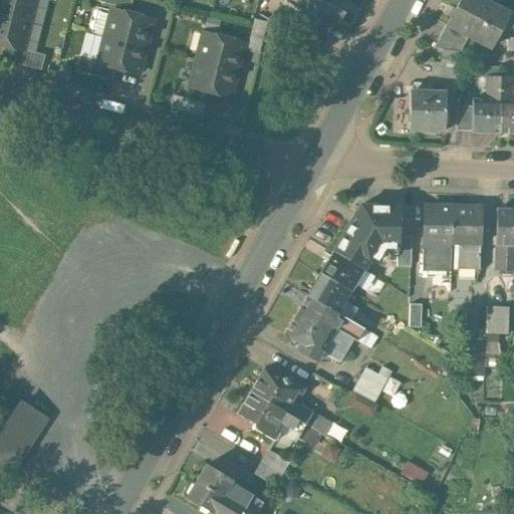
[(0,0),(0,15),(28,23),(33,0),(0,0)]
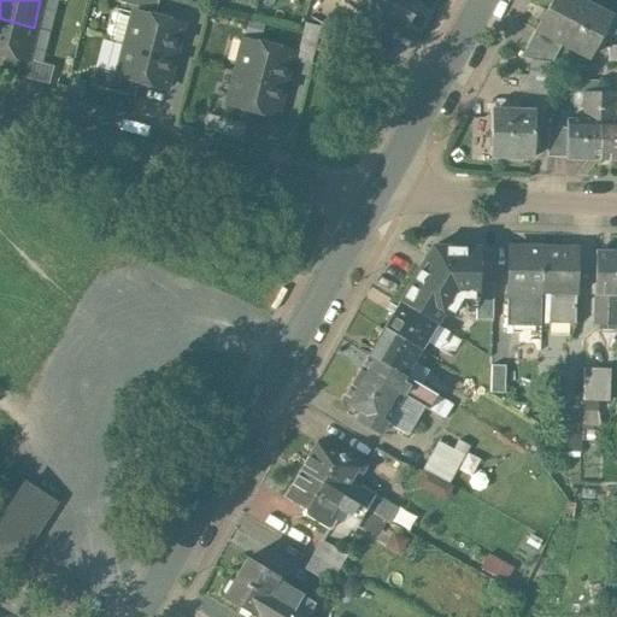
[(158,0),(118,0),(118,3),(156,12),(158,0)]
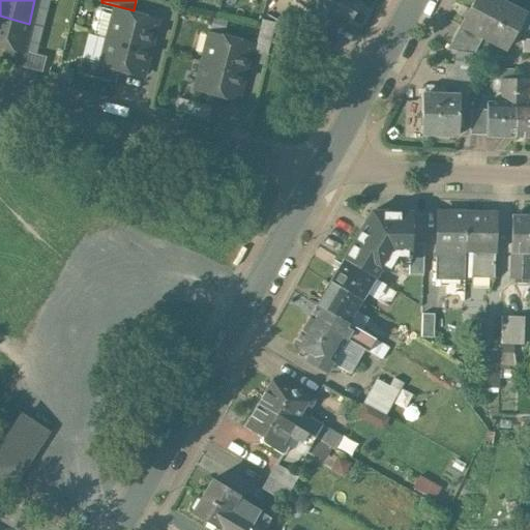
[(295,0),(294,2),(305,8),(306,7),(318,13),(318,15),(319,16),(328,20),(327,21),(329,21),(329,20),(345,28),(346,27),(359,0),(295,0)]
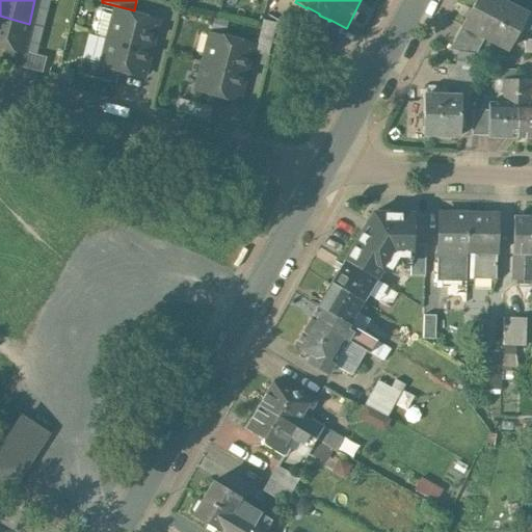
[(527,15),(500,0),(476,0),(461,26),(484,40),(507,51),(527,15)]
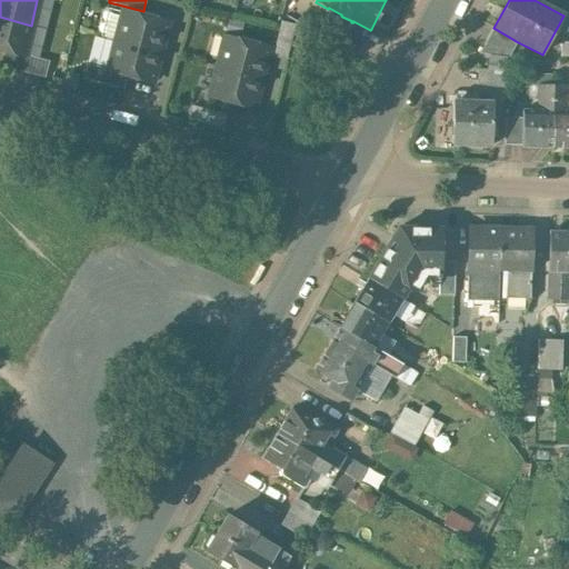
[(168,22),(123,11),(116,41),(160,52),(168,22)]
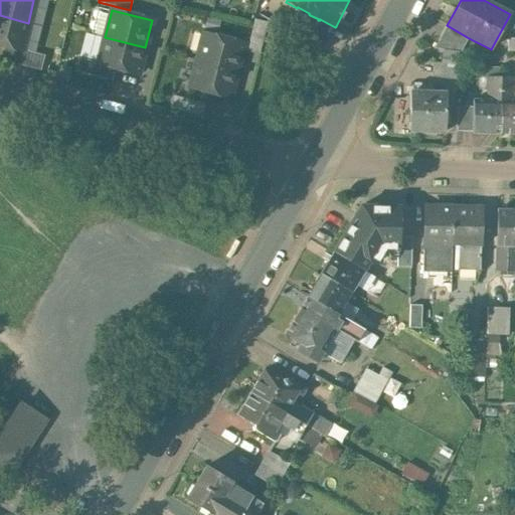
[(28,23),(0,15),(0,44),(4,45),(21,50),(21,49),(28,23)]
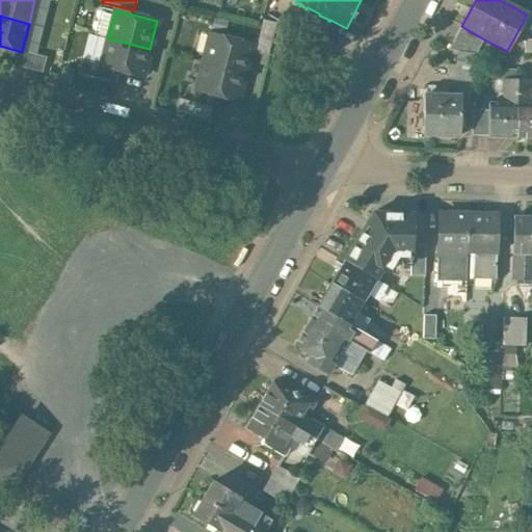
[(275,24),(263,21),(261,29),(273,32),(275,24)]
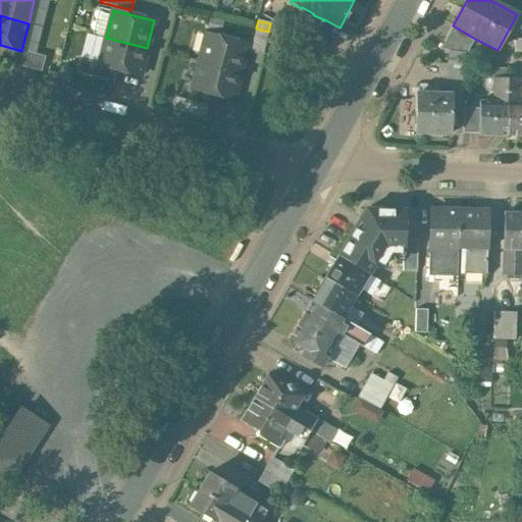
[(475,39),(453,25),(440,50),(467,53),(475,39)]
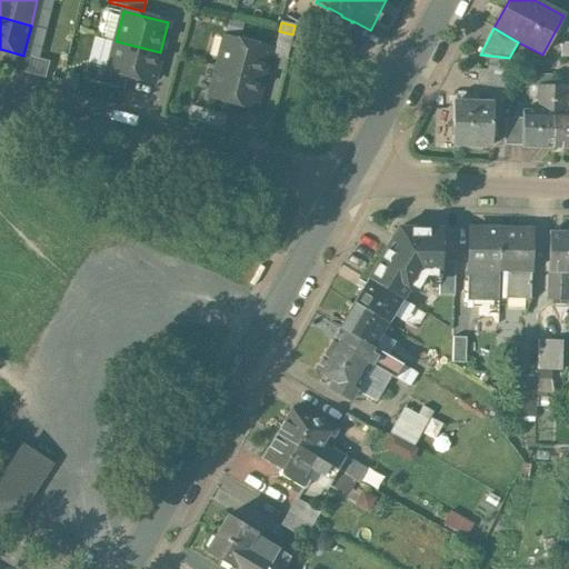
[(363,42),(340,29),(333,42),(357,55),(363,42)]
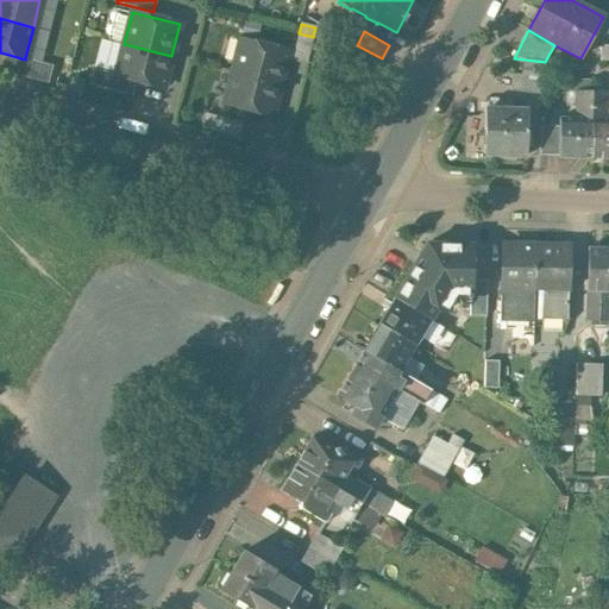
[(313,37),(299,33),(292,61),(307,64),(313,37)]
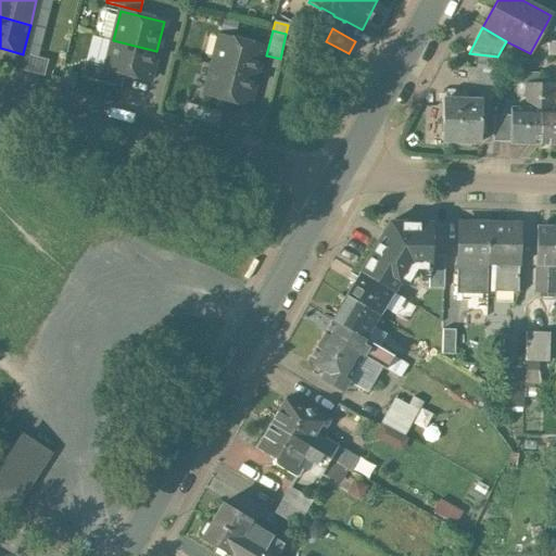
[(75,32),(70,54),(88,58),(93,35),(75,32)]
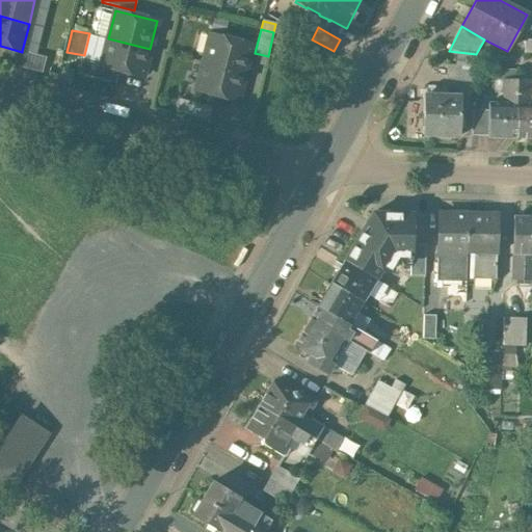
[(251,45),(210,34),(203,62),(244,73),(251,45)]
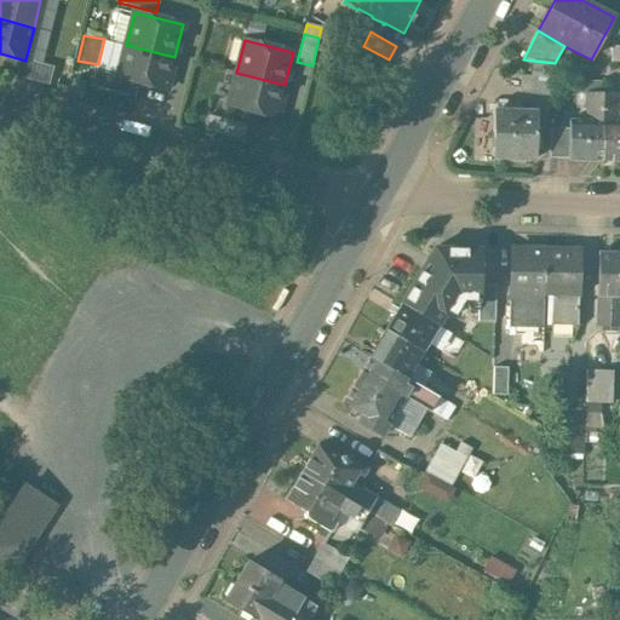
[(174,57),(126,45),(119,75),(118,78),(139,82),(166,90),(174,57)]
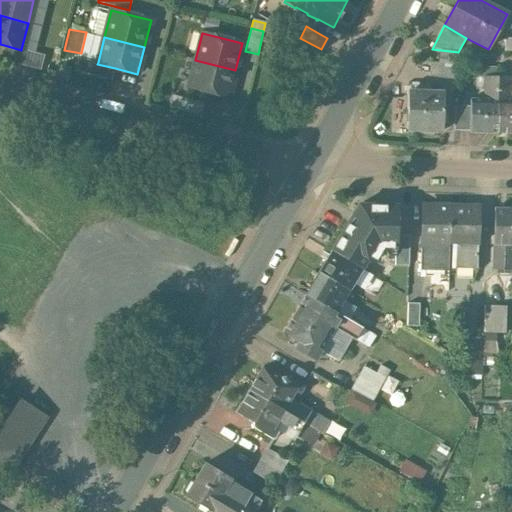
[(45,55),(21,49),(21,50),(4,45),(0,59),(0,60),(41,70),(45,55)]
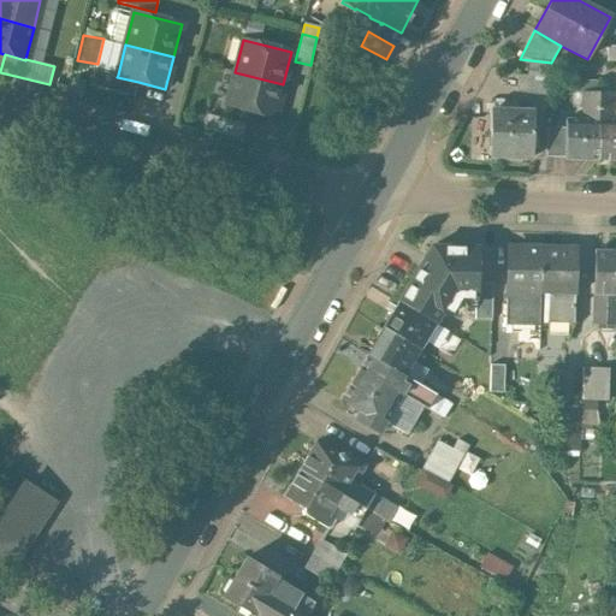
[(118,75),(96,70),(93,86),(135,96),(138,82),(117,77),(118,75)]
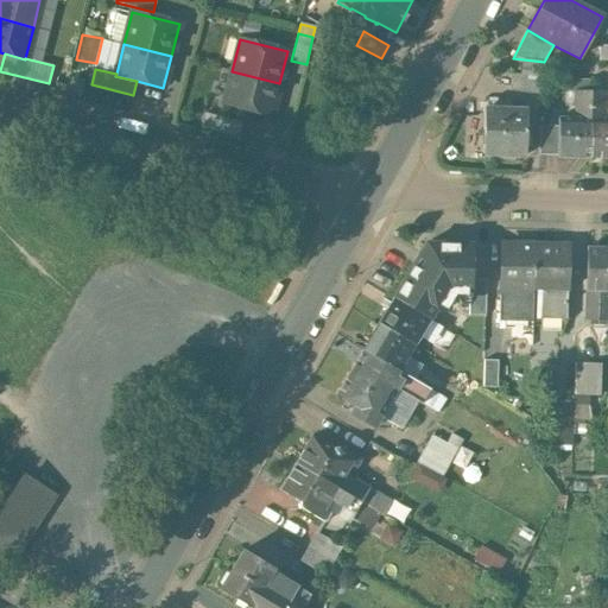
[(279,83),(232,71),(225,103),(271,115),(279,83)]
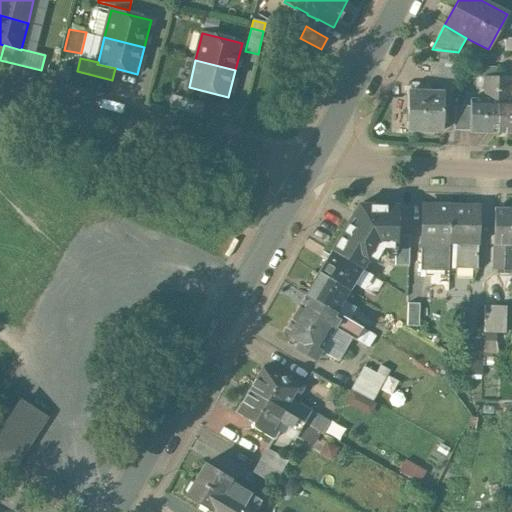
[(453,66),(428,62),(426,77),(451,80),(453,66)]
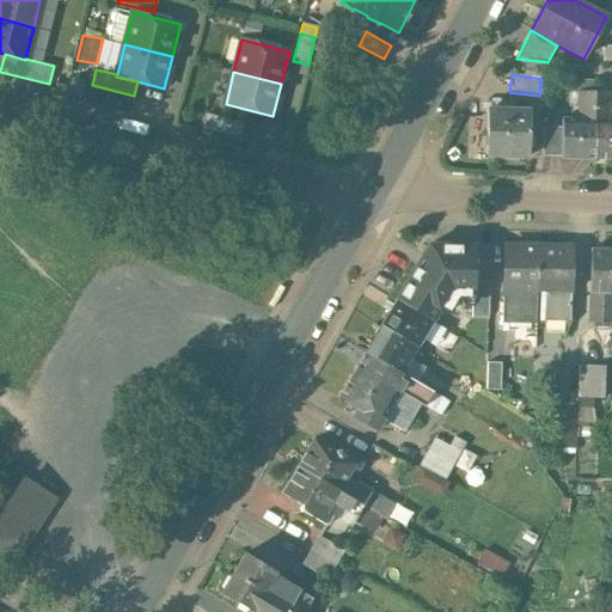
[(594,80),(570,79),(570,92),(579,92),(579,91),(594,91),(594,86),(594,80)]
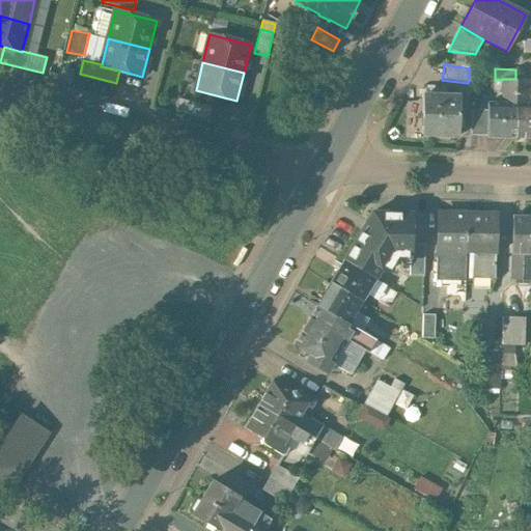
[(506,103),(487,102),(487,110),(486,136),(513,137),(515,79),(502,79),(502,80),(502,93),(506,103)]
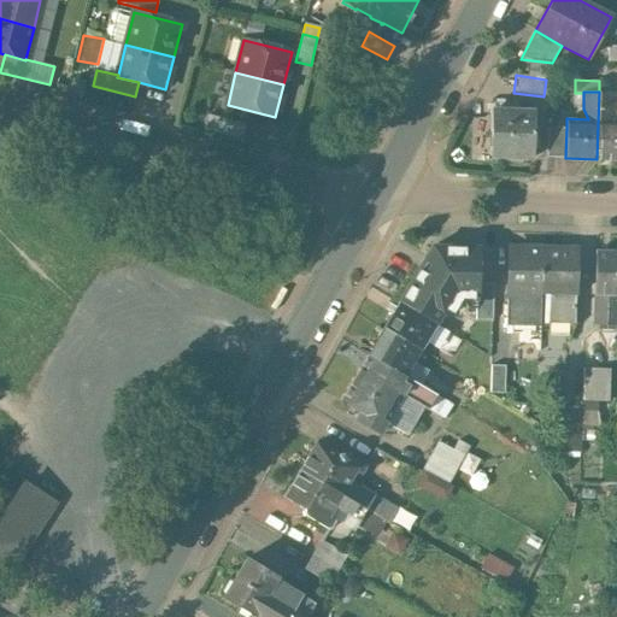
[(609,92),(599,92),(597,159),(616,159),(616,119),(611,119),(615,110),(615,92),(609,92)]
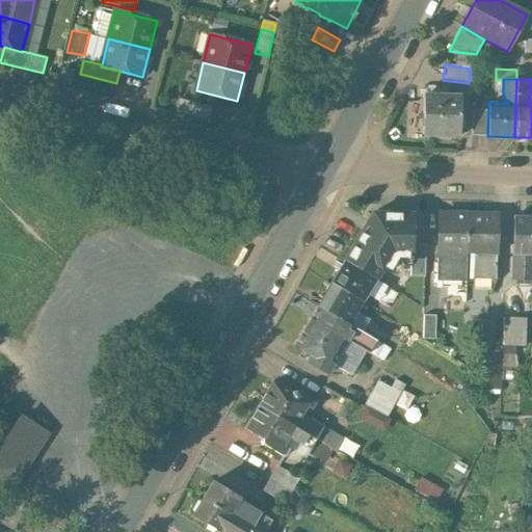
[(461,96),(426,95),(424,133),(460,134),(461,96)]
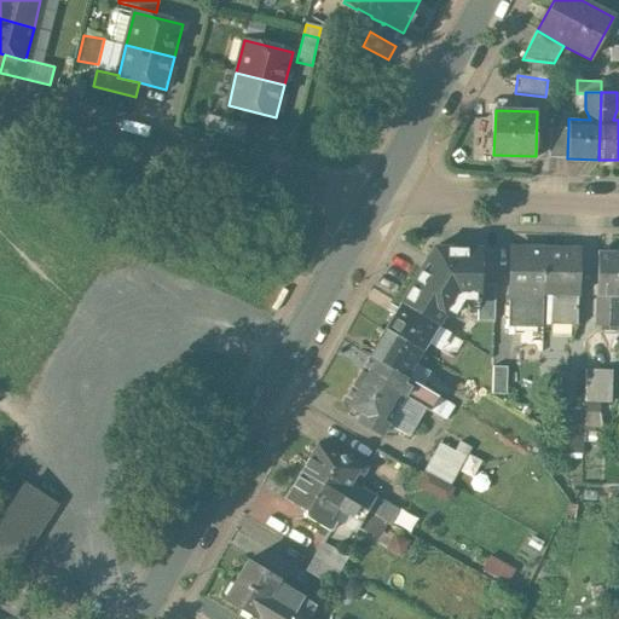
[(209,116),(206,131),(215,133),(219,119),(209,116)]
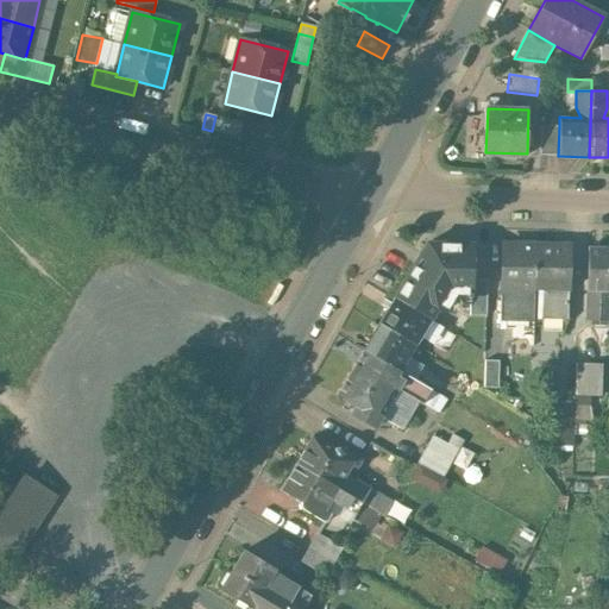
[(242,123),(215,117),(212,131),(238,137),(242,123)]
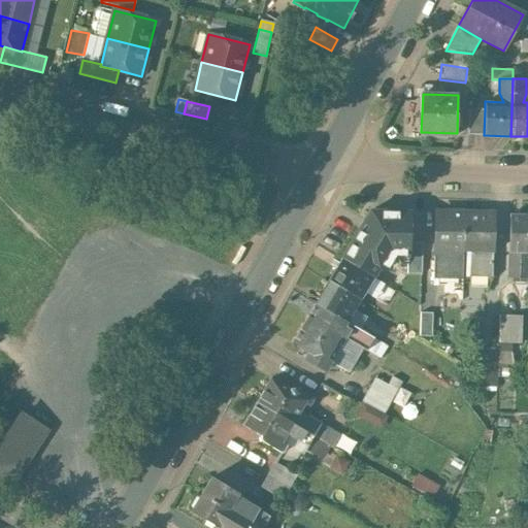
[(485,109),(467,108),(467,135),(484,135),(485,109)]
